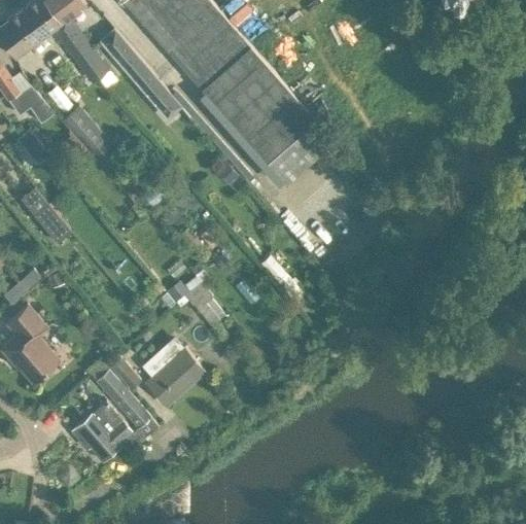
[(42,0),(32,0),(0,24),(0,38),(14,58),(53,29),(60,24),(42,0)]
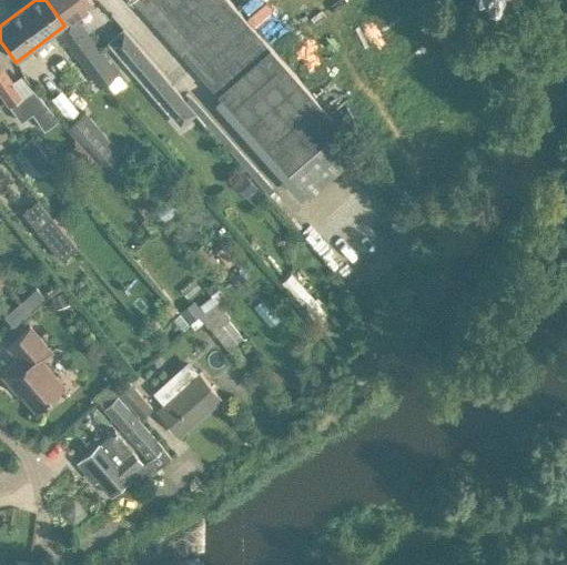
[(46,0),(64,26),(57,31),(76,57),(92,46),(72,19),(92,4),(88,0),(46,0)]
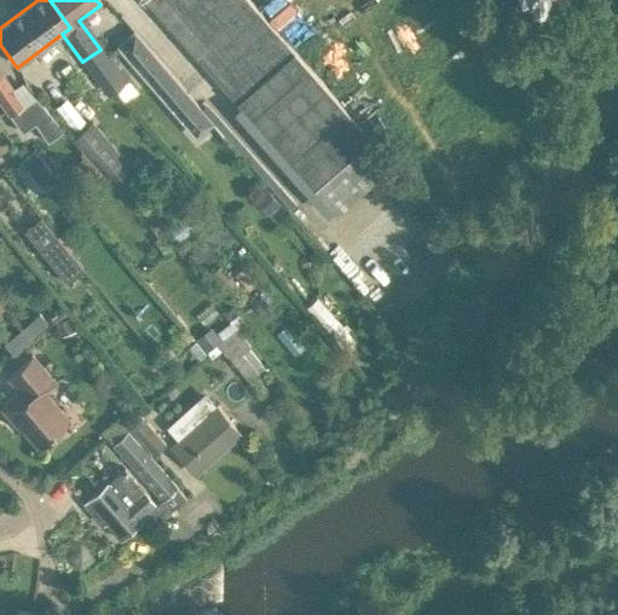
[(243,0),(142,0),(143,1),(235,104),(292,53),(278,39),(243,0)]
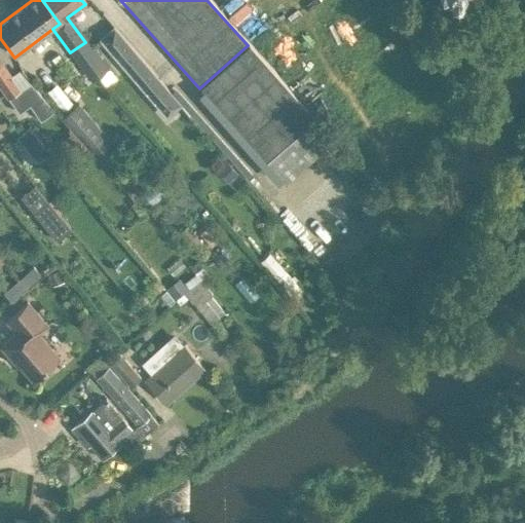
[(113,28),(99,41),(165,120),(181,107),(113,28)]
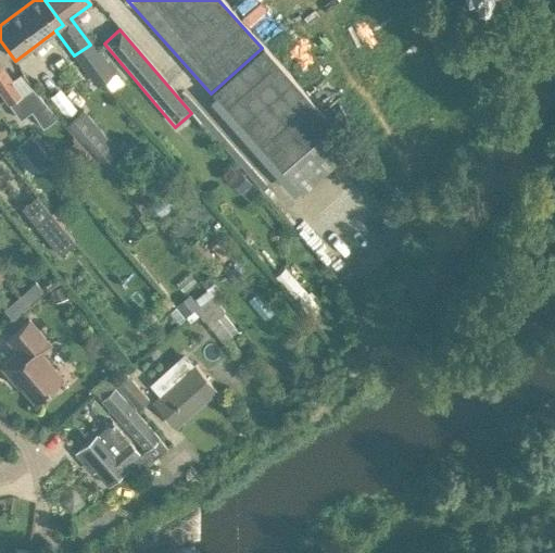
[(87,74),(103,62),(90,45),(74,55),(87,74)]
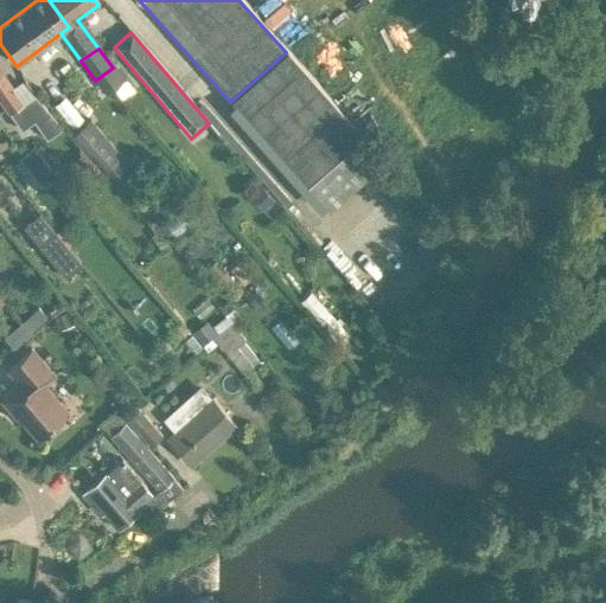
[(330,213),(374,174),(383,166),(361,139),(362,138),(286,52),(230,102),(330,213)]
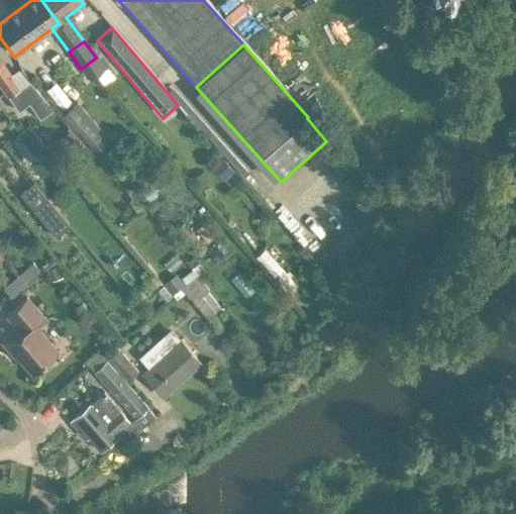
[(0,87),(8,99),(17,113),(28,105),(39,121),(53,111),(29,84),(19,91),(0,62),(0,87)]
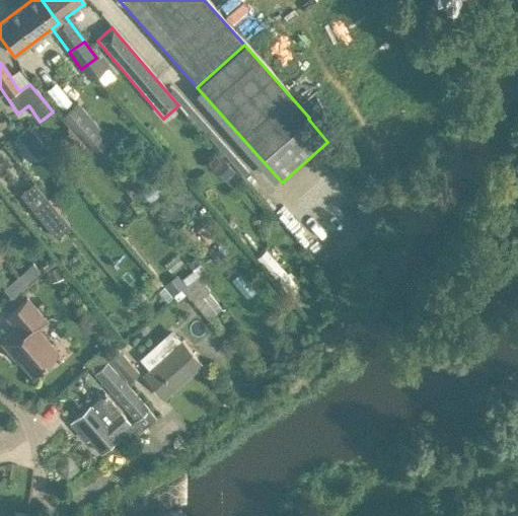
[(60,119),(71,132),(84,147),(106,172),(123,158),(76,104),(60,119)]
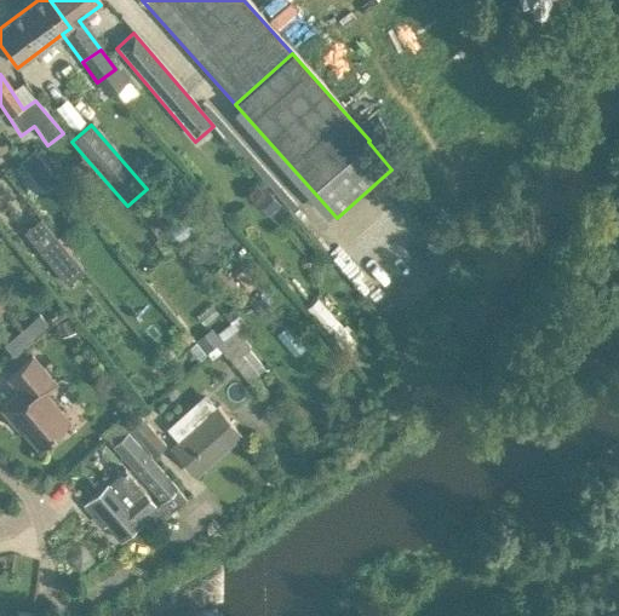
[(30,178),(45,166),(34,153),(19,165),(30,178)]
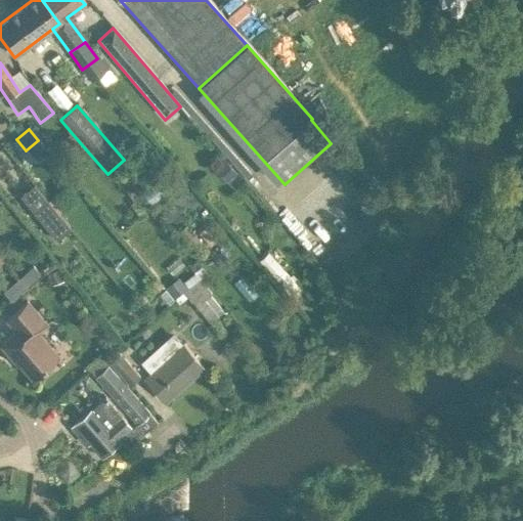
[(73,160),(85,148),(72,133),(59,143),(73,160)]
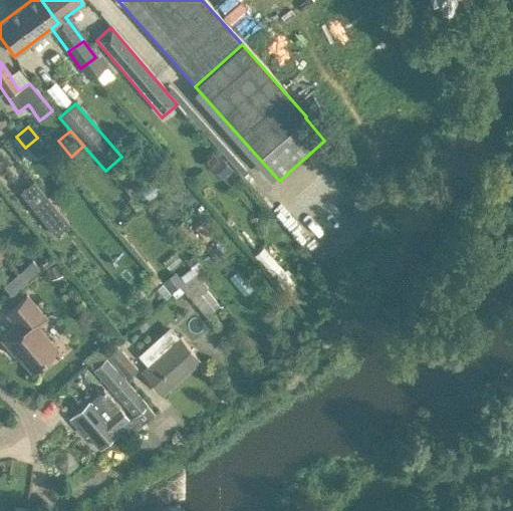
[(221,181),(231,172),(221,159),(210,168),(221,181)]
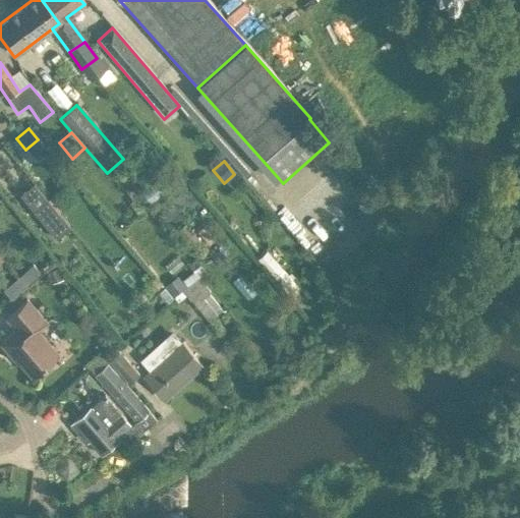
[(56,240),(70,229),(47,202),(33,213),(56,240)]
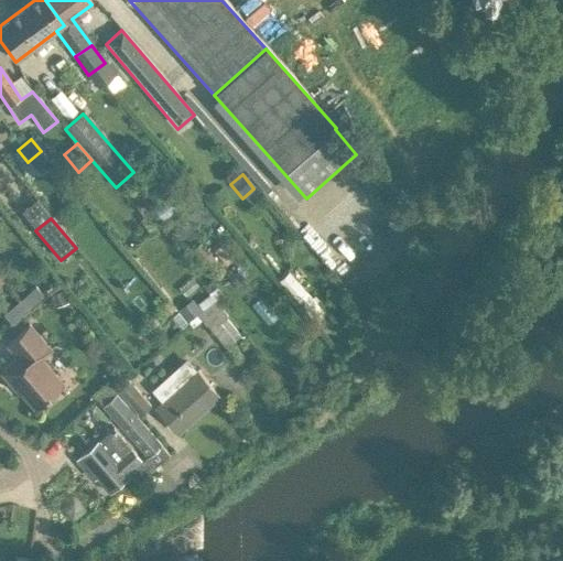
[(203,289),(208,297),(212,300),(214,302),(223,295),(212,282),(203,289)]
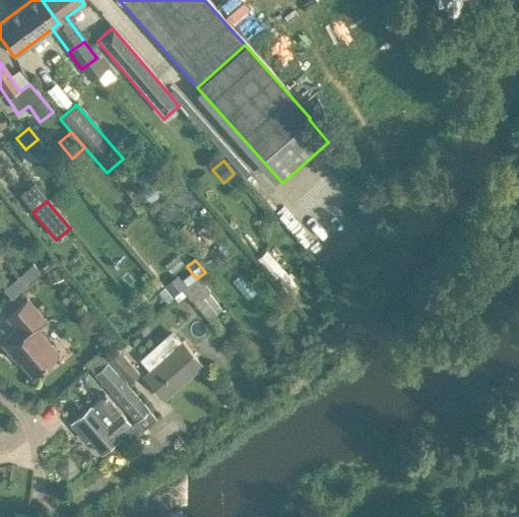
[(31,265),(7,288),(15,297),(40,273),(31,265)]
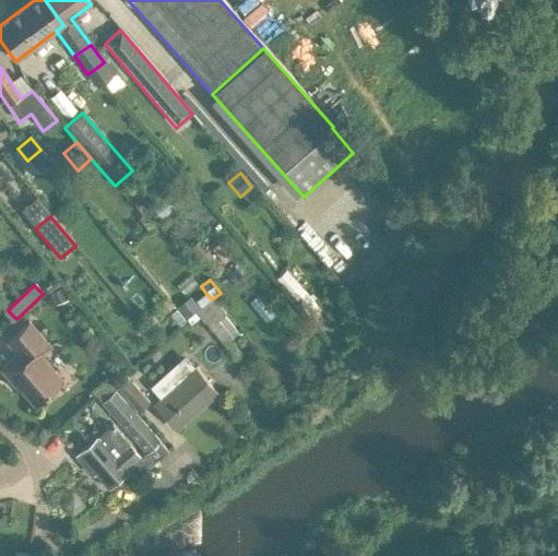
[(56,306),(68,302),(62,288),(50,293),(56,306)]
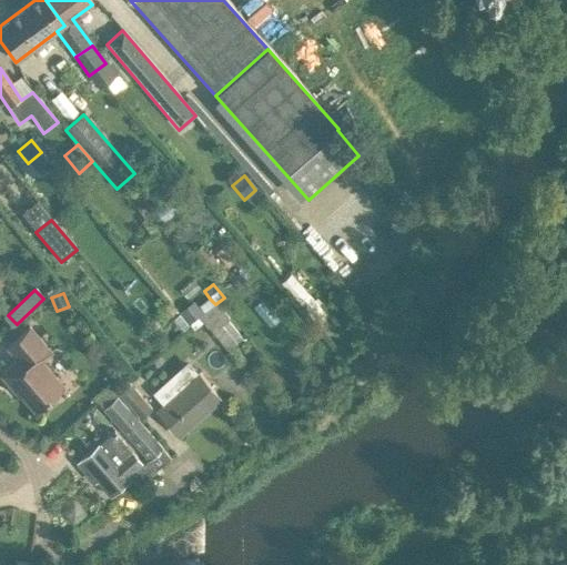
[(215,304),(213,302),(210,299),(196,309),(192,303),(180,313),(189,325),(188,325),(188,326),(215,304)]
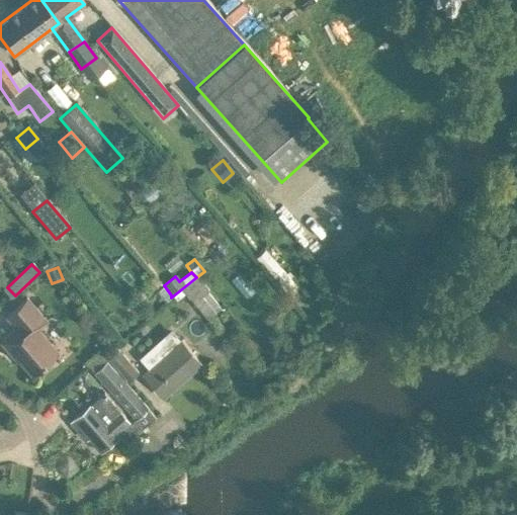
[(153,276),(145,283),(152,292),(160,285),(153,276)]
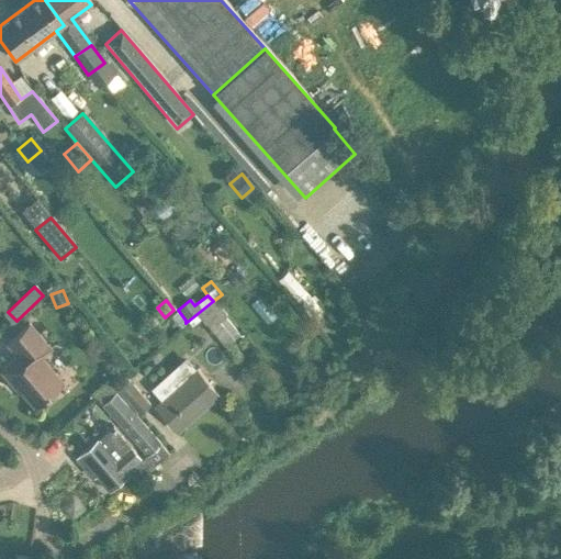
[(213,301),(187,323),(191,328),(200,321),(208,331),(209,332),(210,331),(211,331),(224,348),(239,336),(225,319),(226,317),(213,301)]
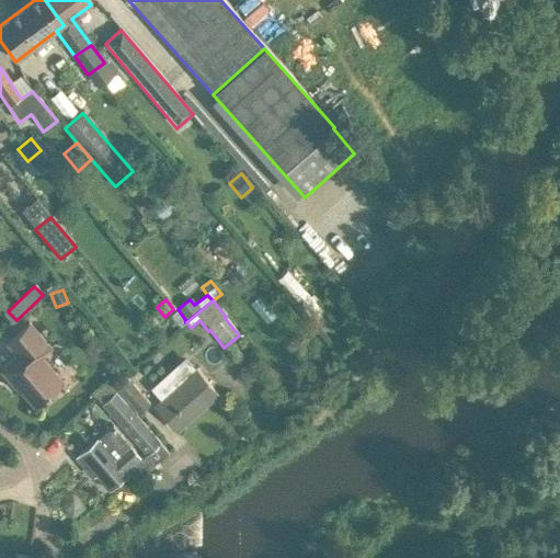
[(49,350),(29,325),(7,344),(18,357),(1,372),(13,387),(15,385),(20,390),(18,393),(19,394),(21,391),(35,409),(63,385),(40,359),(49,350)]
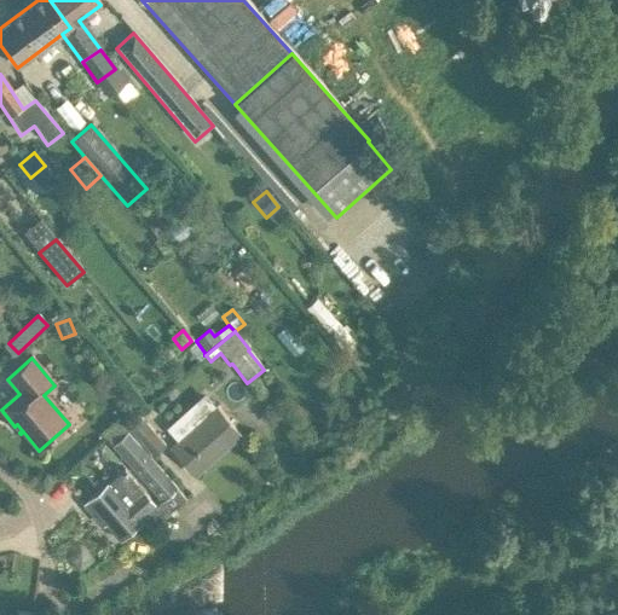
[(240,436),(224,418),(215,408),(213,410),(203,399),(169,430),(179,441),(171,450),(195,477),(240,436)]
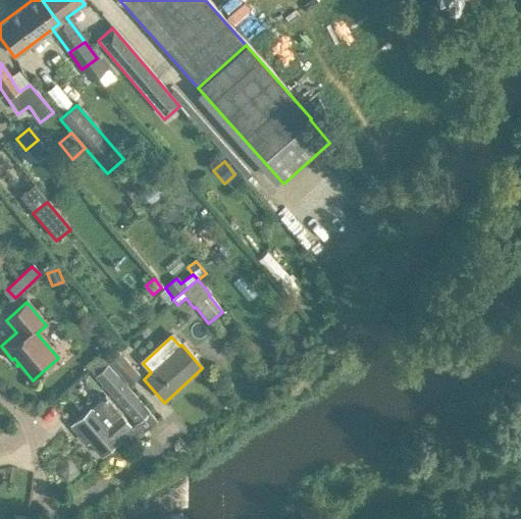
[(128,386),(129,385),(140,376),(116,351),(105,361),(128,386)]
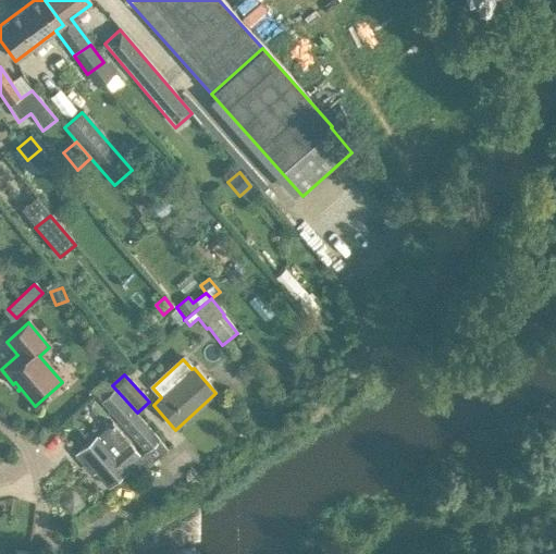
[(107,488),(127,470),(132,476),(167,450),(115,391),(100,403),(116,420),(111,425),(75,456),(87,469),(89,467),(107,488)]
